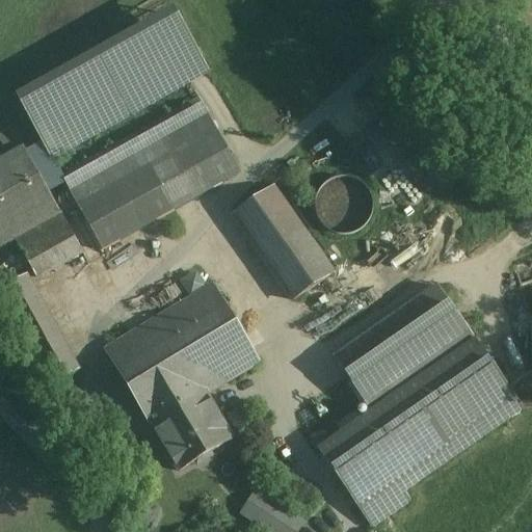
[(175,20),(23,104),(55,160),(206,77),(175,20)]
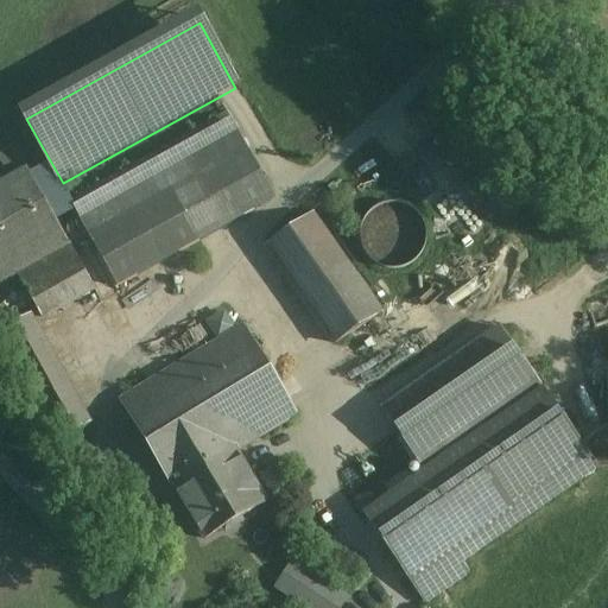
[(226,118),(69,202),(116,289),(273,204),(226,118)]
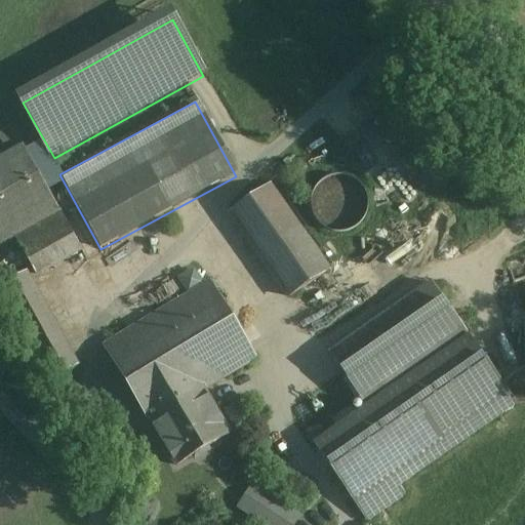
[(22,148),(0,160),(0,244),(13,237),(35,276),(80,250),(22,148)]
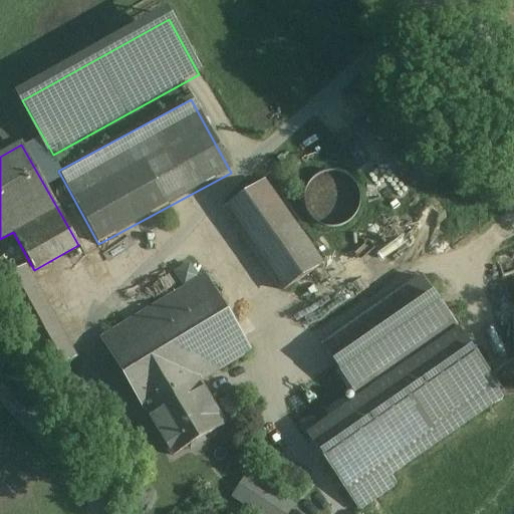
[(305,198),(304,203),(305,209),(307,214),(310,218),(314,222),(319,225),(324,228),(329,229),(335,229),(340,228),(345,226),(350,223),(353,219),(357,215),(359,210),(360,204),(360,199),(359,193),(357,188),(354,184),(350,180),(346,177),(341,175),(335,173),(330,173),(325,174),(320,176),(315,179),(311,183),(308,187),(306,192),(305,198)]
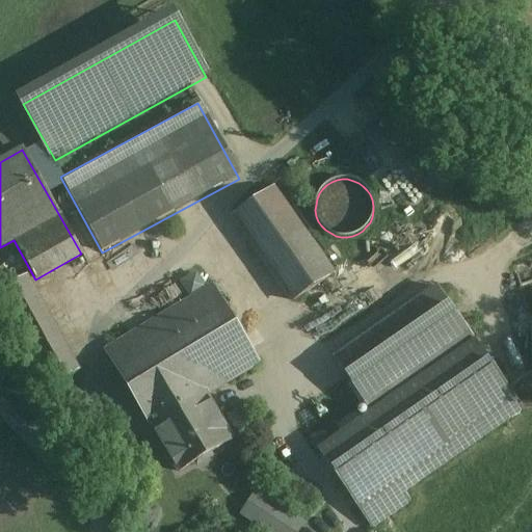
[(273,190),(235,217),(293,302),(331,275),(273,190)]
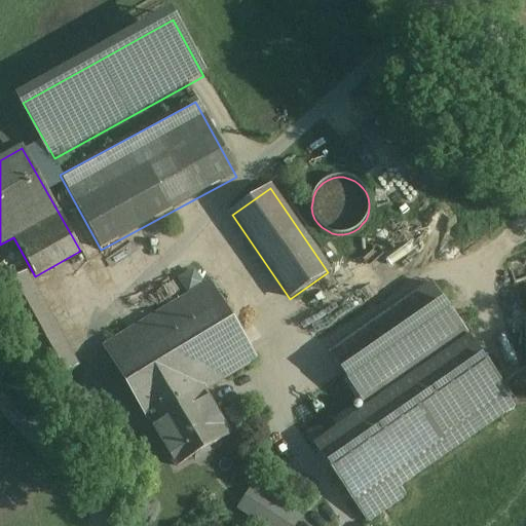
[(211,285),(105,348),(150,423),(204,390),(255,361),(211,285)]
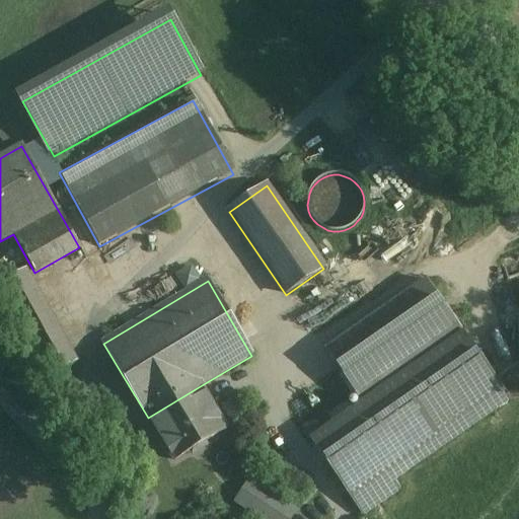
[(325,351),(363,404),(463,334),(426,281),(325,351)]
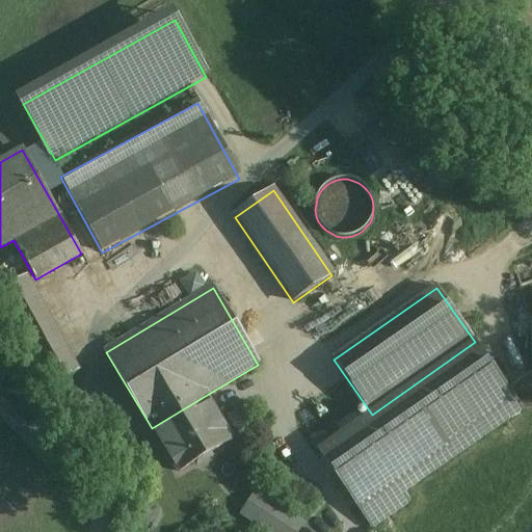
[(372,415),(318,452),(371,528),(409,501),(403,494),(522,410),(475,342),(372,415)]
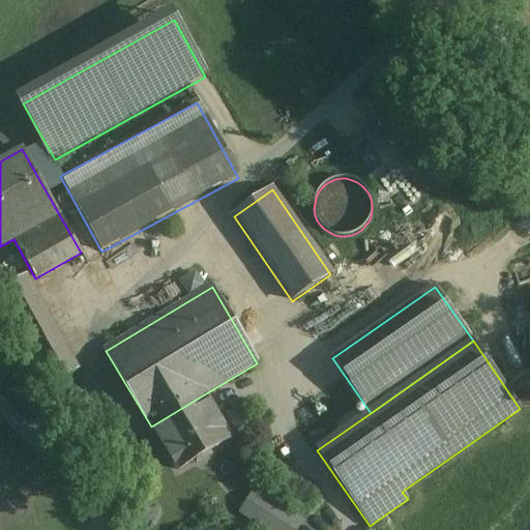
[(206,393),(151,427),(177,471),(233,439),(206,393)]
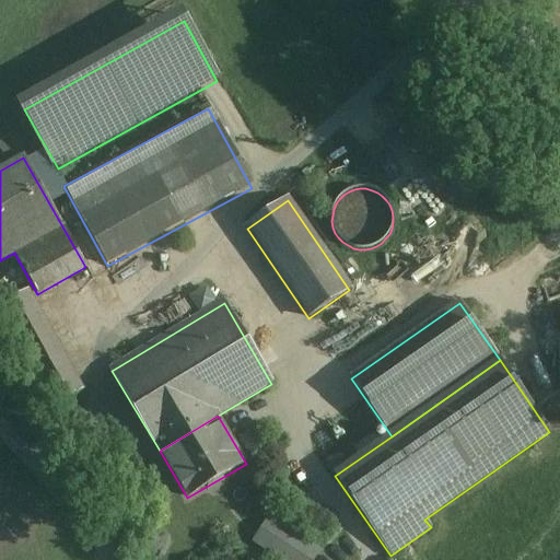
[(311,559),(316,552),(272,523),(257,544),(280,559),(311,559)]
